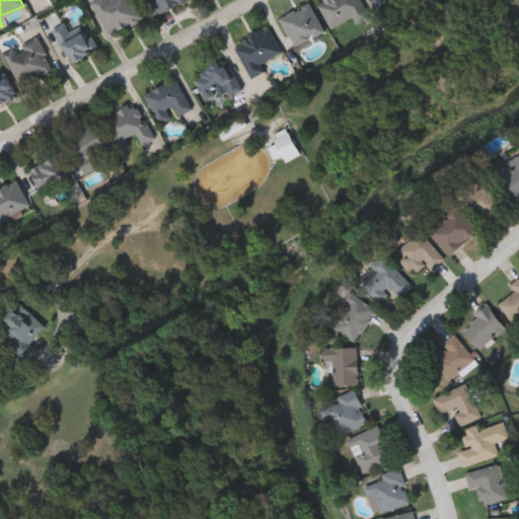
[(92,1),(94,0),(135,0),(144,19),(109,35),(92,1)]
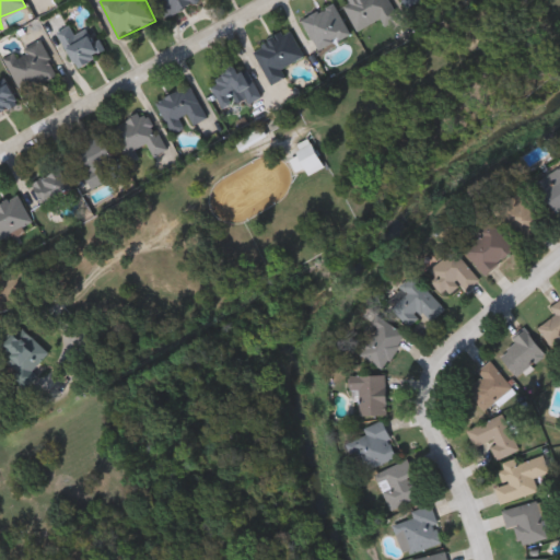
[(160,0),(199,0),(171,18),(160,0)]
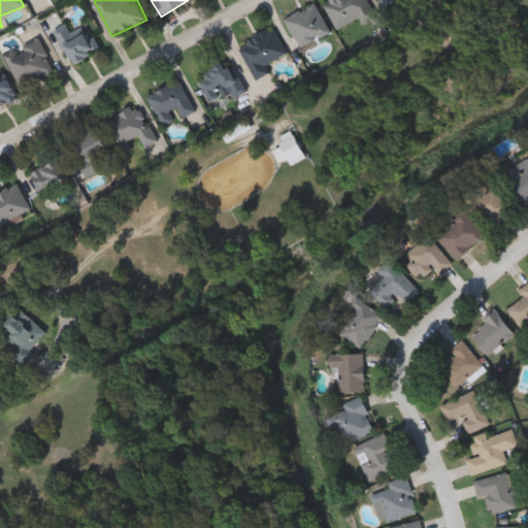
[(367,0),(376,17),(363,24),(360,18),(337,29),(324,2),(327,0),(367,0)]
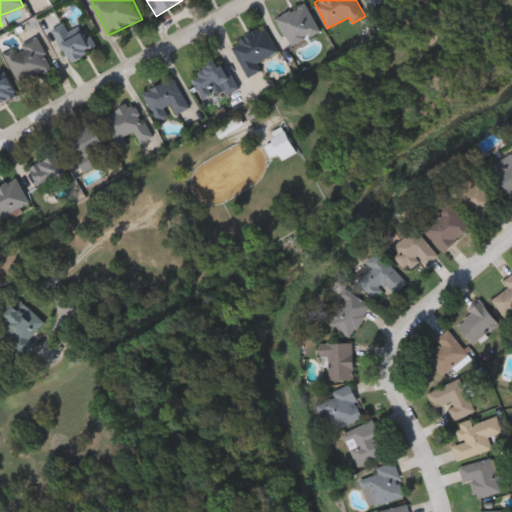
[(369,0),(373,8),(390,0),(369,0)]
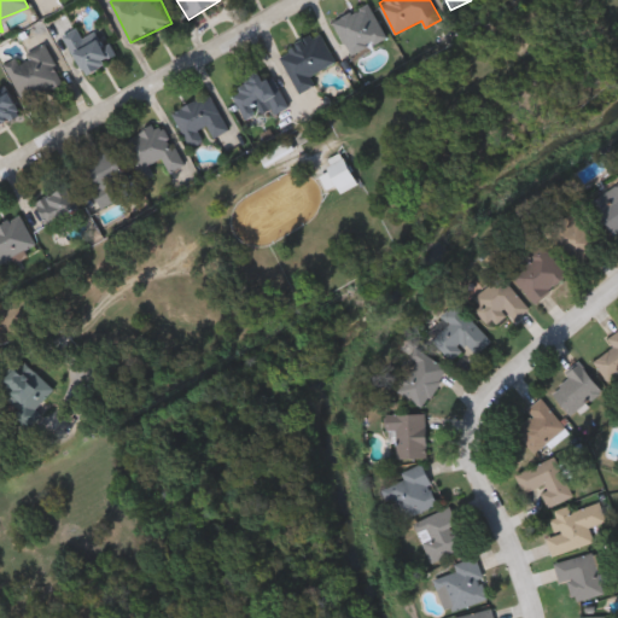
[(388,39),(351,56),(334,19),(372,4),(388,39)]
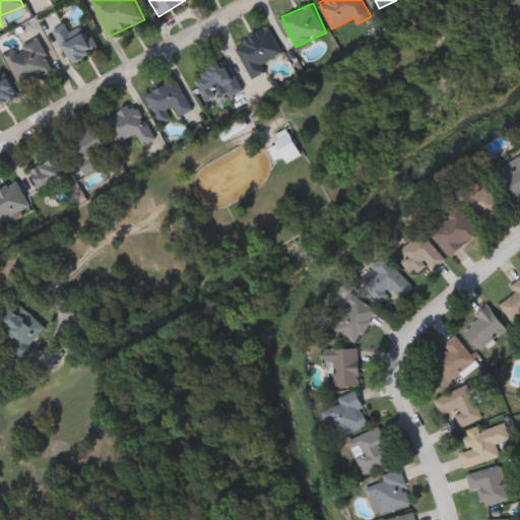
[(99,49),(71,63),(54,30),(69,23),(73,31),(86,24),(99,49)]
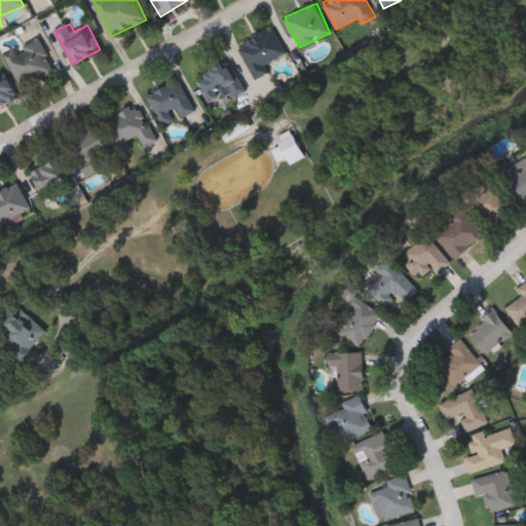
[(287,52),(265,65),(269,72),(256,79),(237,45),(272,27),(287,52)]
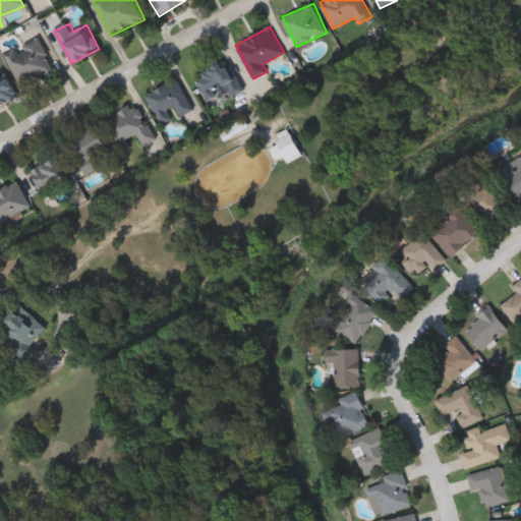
[(5,55),(39,38),(56,71),(23,89),(5,55)]
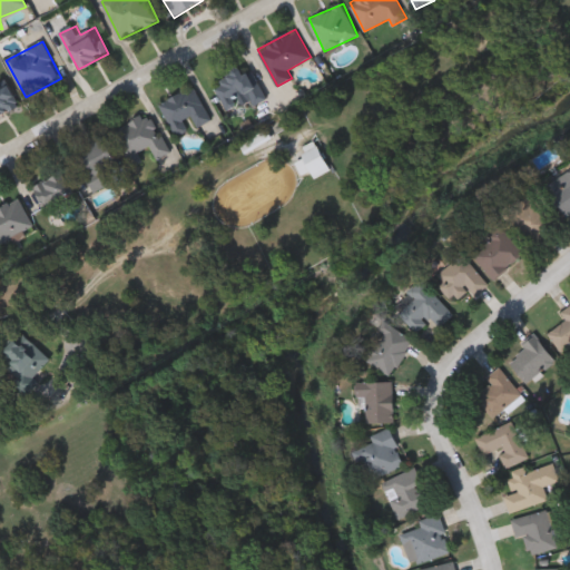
[(236,106),(228,110),(213,86),(248,65),(267,98),(254,106),(246,94),(233,101),(236,106)]
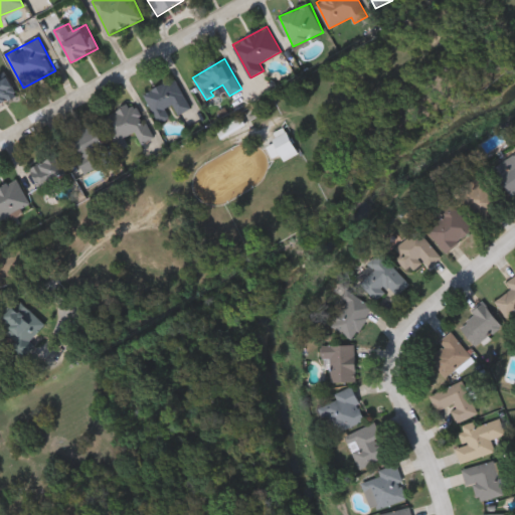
[(0,73),(6,71),(17,96),(0,103),(0,73)]
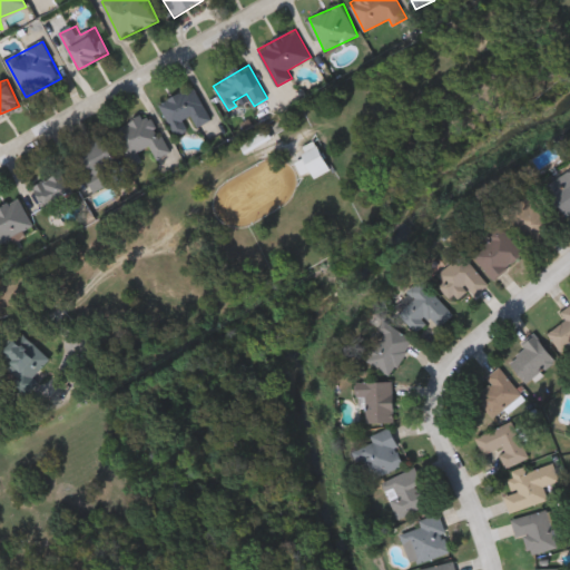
[(176,137),(160,102),(196,86),(212,120),(193,129),(193,130),(176,137)]
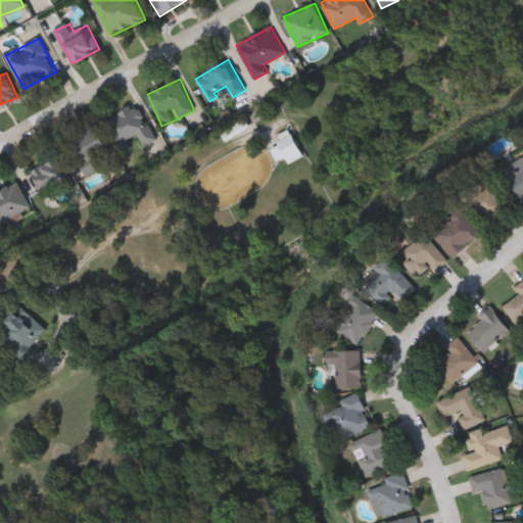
[(103,121),(137,102),(156,139),(144,145),(138,134),(127,140),(131,148),(121,154),(103,121)]
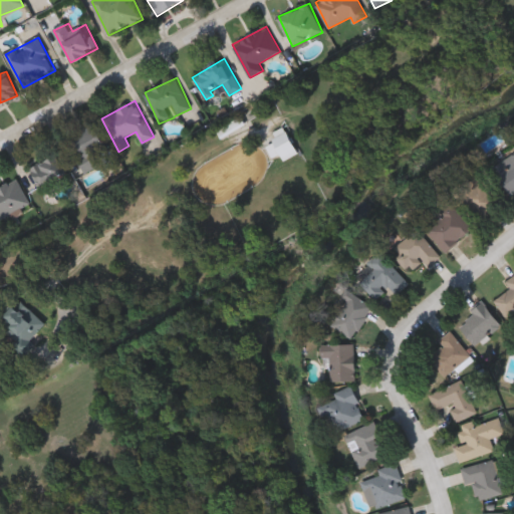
[(90,172),(69,141),(92,125),(113,158),(90,172)]
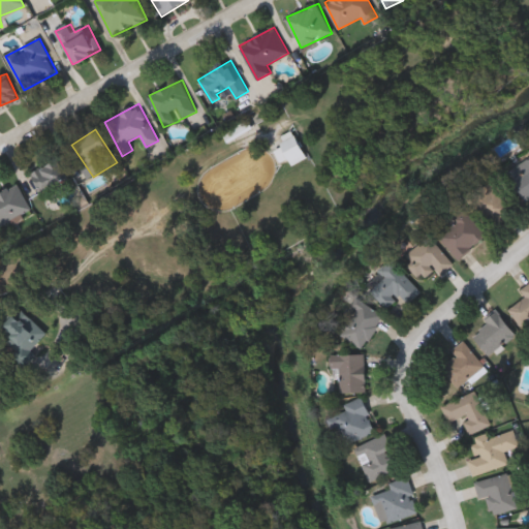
[(294,168),(309,157),(291,137),(274,153),(283,164),(287,160),(294,168)]
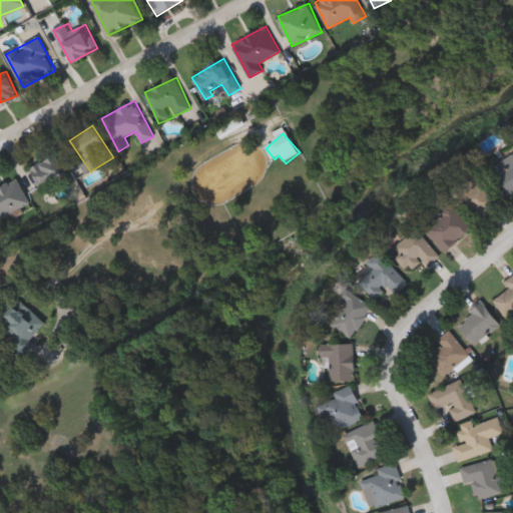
[(512,190),(507,194),(491,165),(512,152),(512,190)]
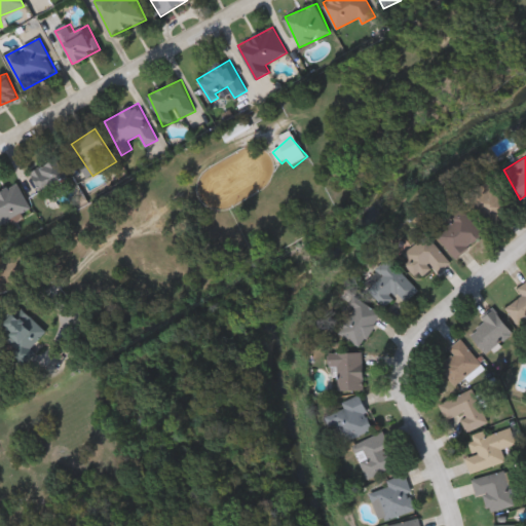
[(44,189),(41,191),(30,171),(42,163),(44,167),(60,158),(71,178),(46,191),(44,189)]
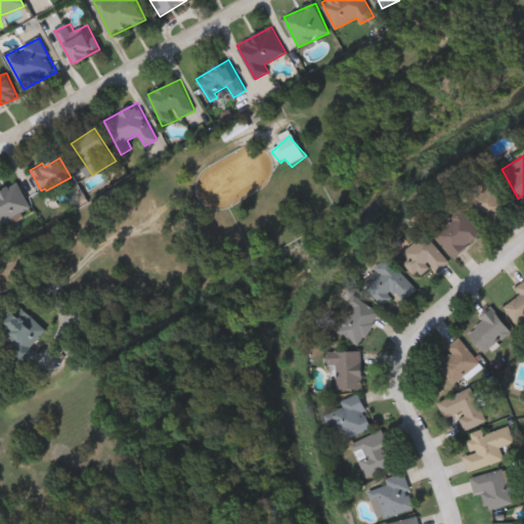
[(512,208),(487,226),(464,195),(488,177),(512,208)]
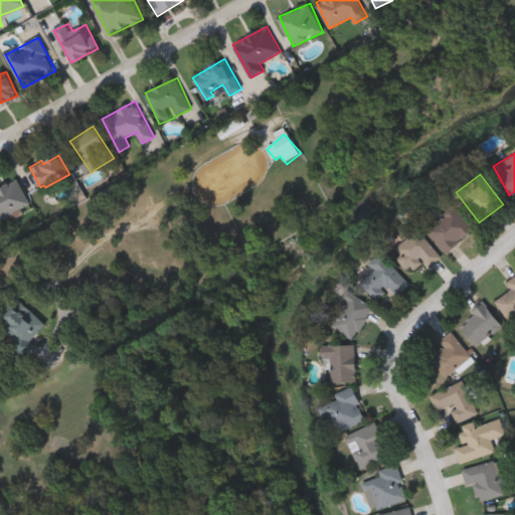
[(0,184),(17,177),(30,206),(0,219),(0,184)]
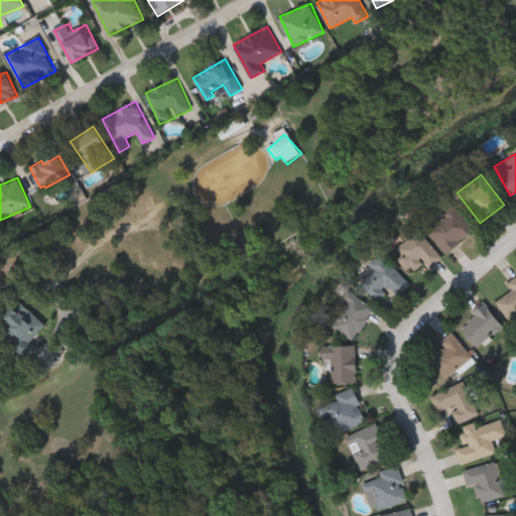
[(475,228),(447,252),(427,229),(454,205),(475,228)]
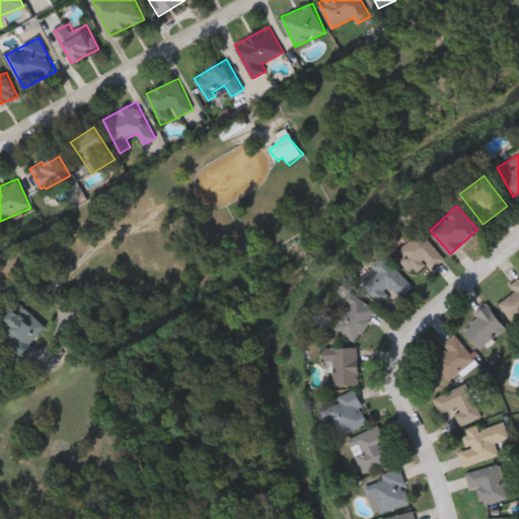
[(445,258),(433,269),(426,261),(411,272),(394,251),(422,229),(445,258)]
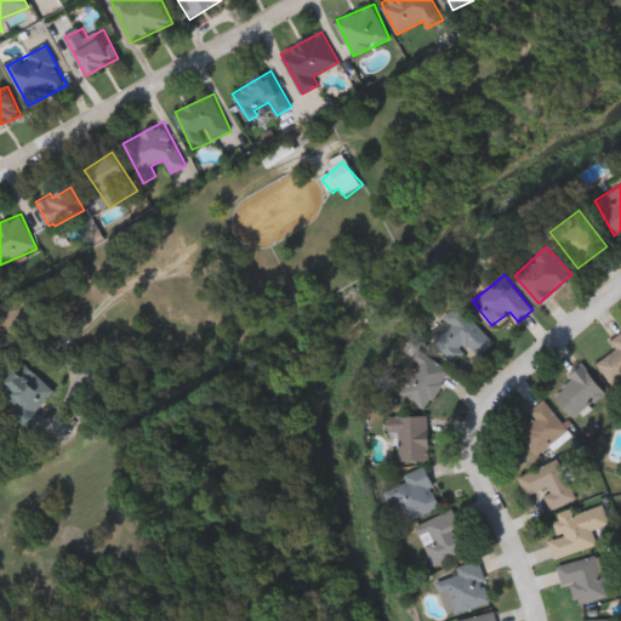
[(454,358),(433,335),(446,322),(443,318),(457,303),(494,341),(478,355),(468,345),(454,358)]
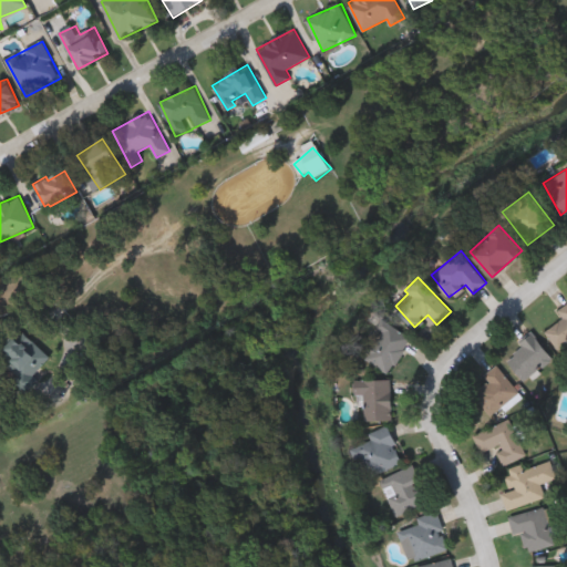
[(566,344),(560,350),(545,331),(564,318),(557,310),(566,302),(566,344)]
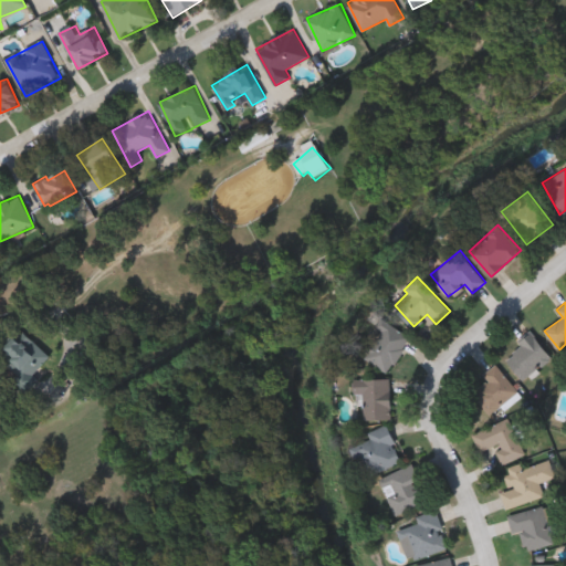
[(389,371),(360,356),(379,321),(408,336),(389,371)]
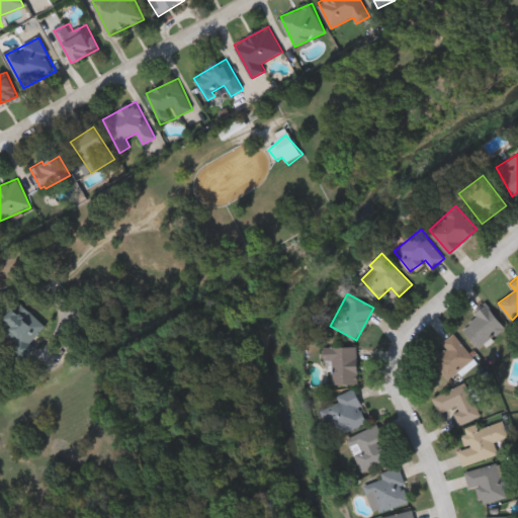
[(47,328),(25,349),(0,324),(0,322),(20,301),(47,328)]
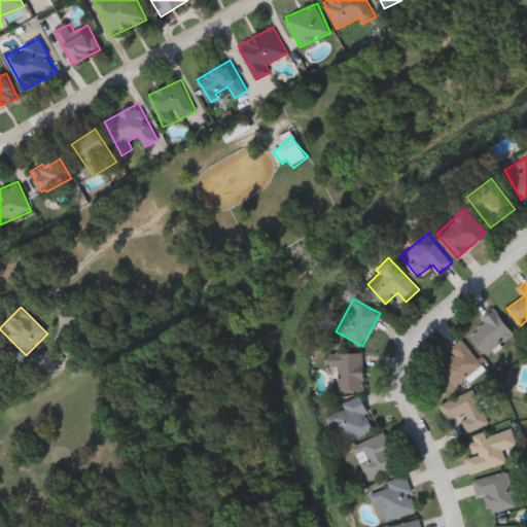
[(514,331),(488,353),(469,331),(494,309),(514,331)]
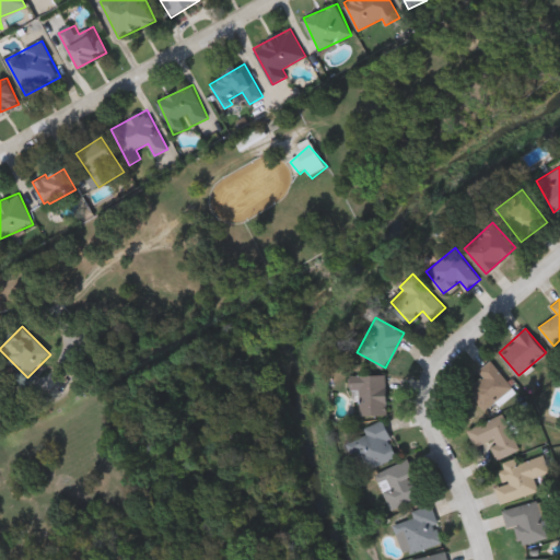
[(478,369),(492,359),(513,388),(482,409),(467,387),(483,376),(478,369)]
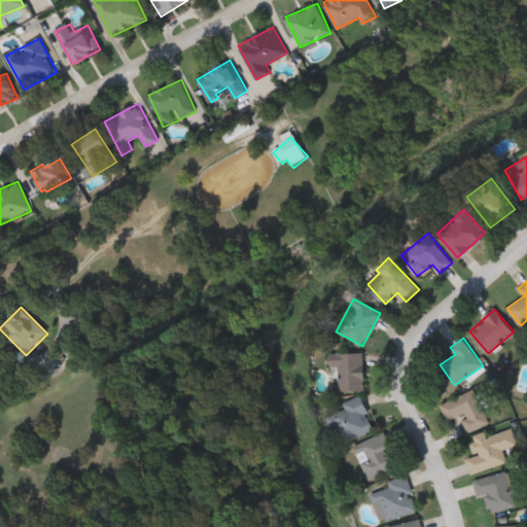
[(328,351),(363,351),(363,390),(338,390),(338,366),(328,366),(328,351)]
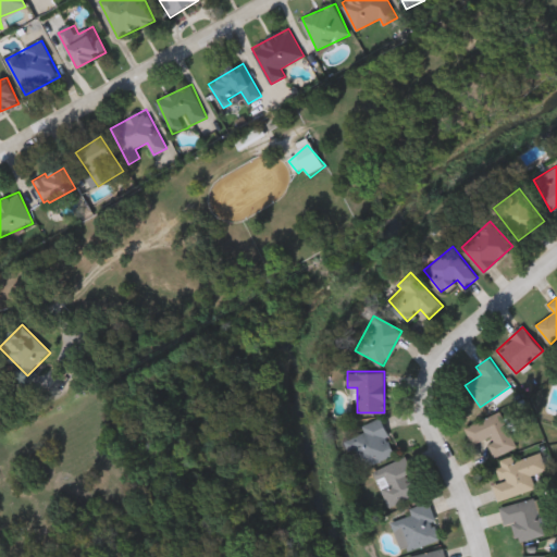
[(465,426),(502,411),(517,447),(494,457),(486,438),(472,445),(465,426)]
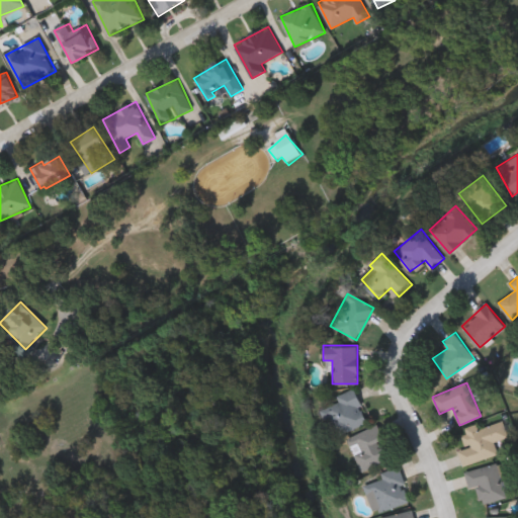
[(366,423),(336,434),(324,401),(354,390),(366,423)]
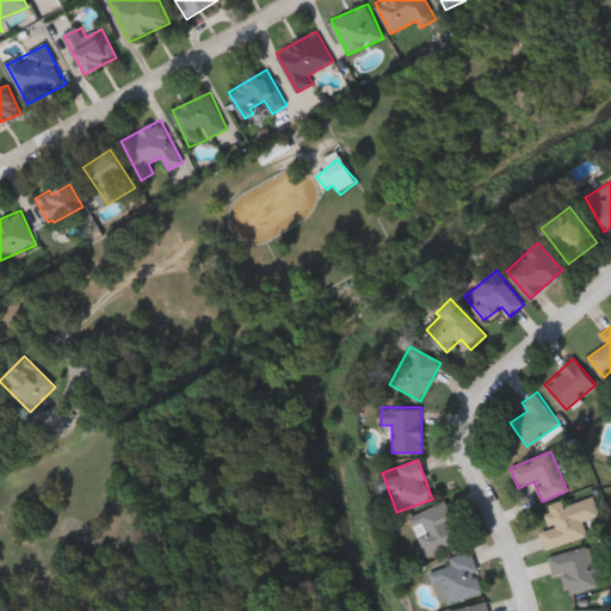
[(547,548),(542,531),(553,528),(547,508),(590,494),(597,516),(582,520),(587,536),(547,548)]
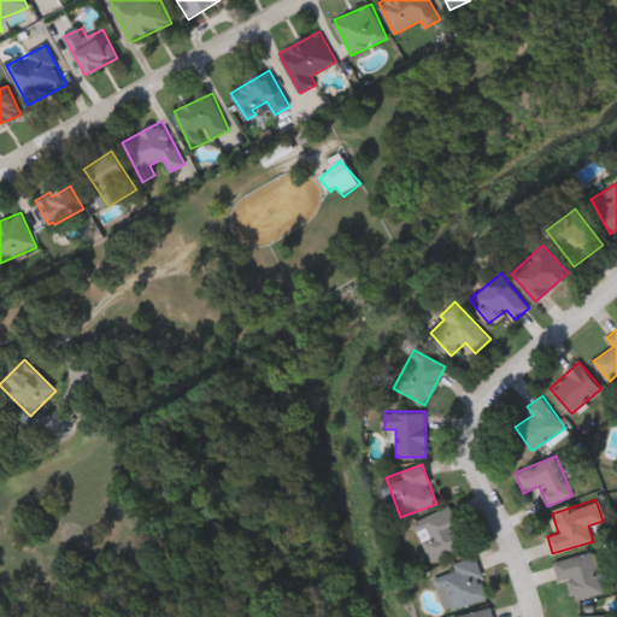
[(428,562),(412,519),(448,506),(464,547),(428,562)]
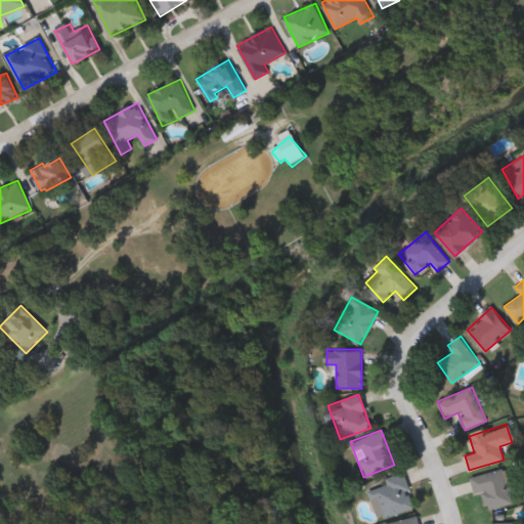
[(471,475),(505,469),(512,504),(488,508),(484,490),(474,492),(471,475)]
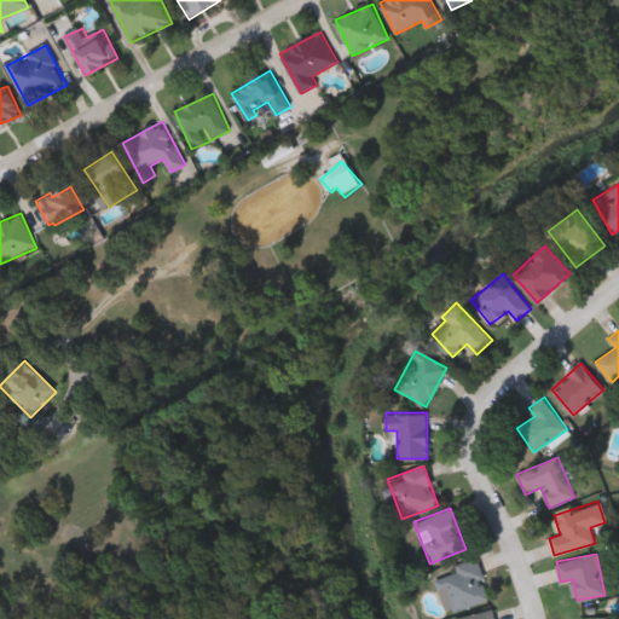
[(434,572),(476,559),(490,599),(447,612),(434,572)]
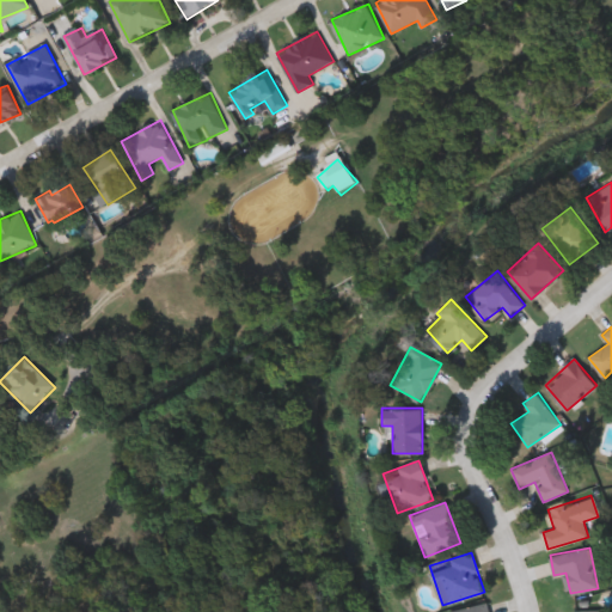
[(451,611),(451,610),(489,601),(490,611),(451,611)]
